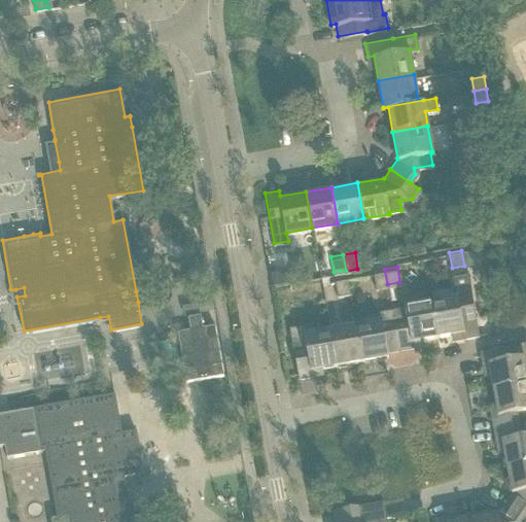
[(387,284),(384,269),(373,271),(376,286),(387,284)]
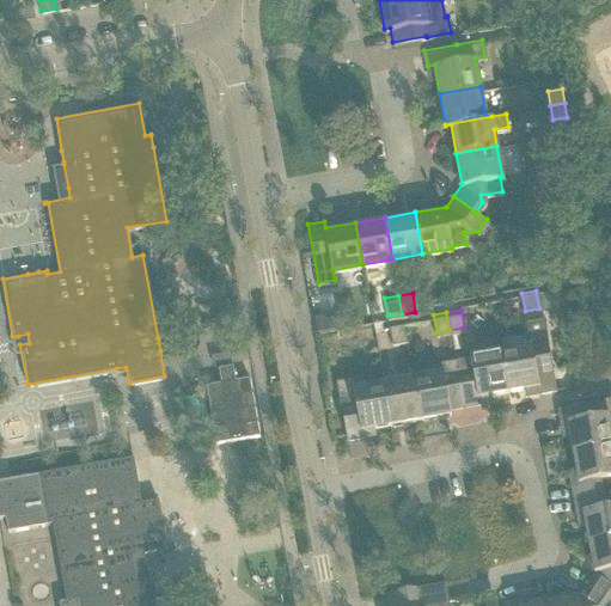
[(529,342),(500,347),(507,389),(536,384),(537,391),(538,391),(555,387),(544,326),(542,316),(524,319),(526,330),(527,335),(529,342)]
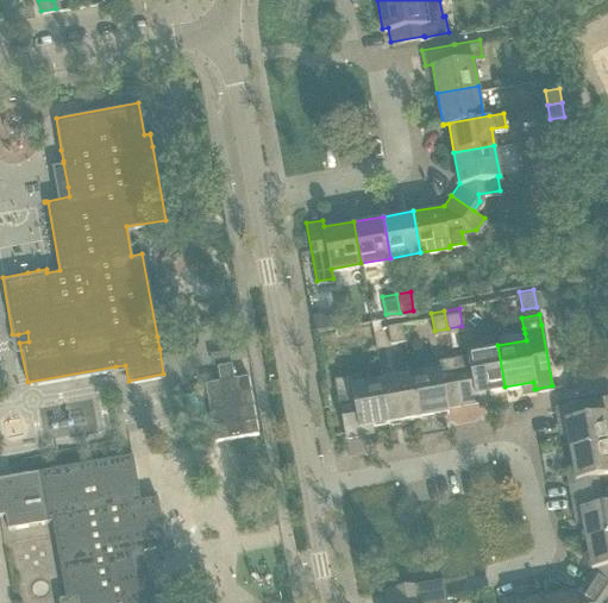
[(387,321),(389,340),(403,338),(401,319),(387,321)]
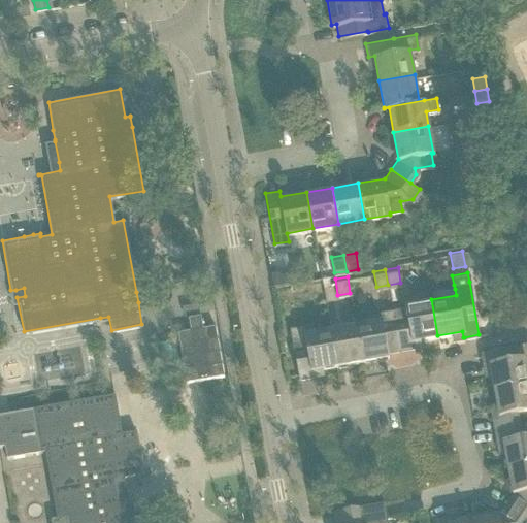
[(404,306),(392,308),(399,349),(413,346),(412,340),(437,335),(431,299),(404,304),(404,306)]
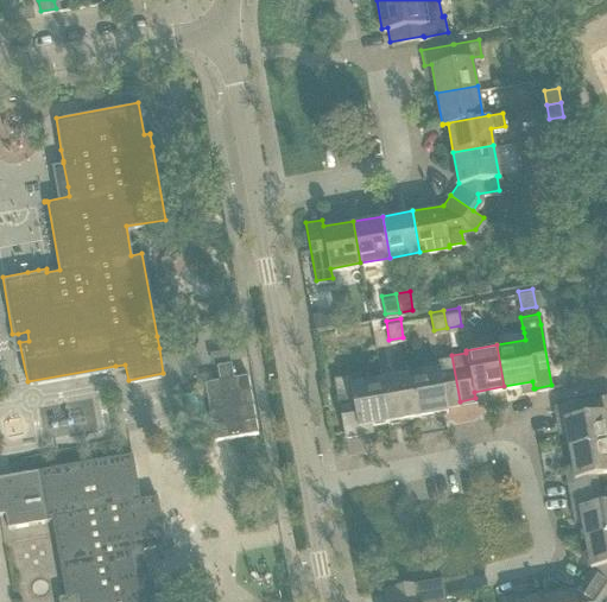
[(438,368),(410,373),(417,414),(447,409),(446,404),(460,401),(451,355),(437,359),(438,368)]
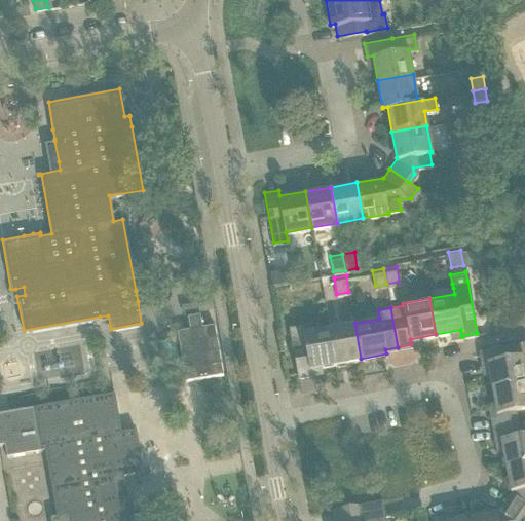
[(176,329),(185,378),(222,372),(214,322),(201,324),(199,311),(187,313),(189,326),(176,329)]
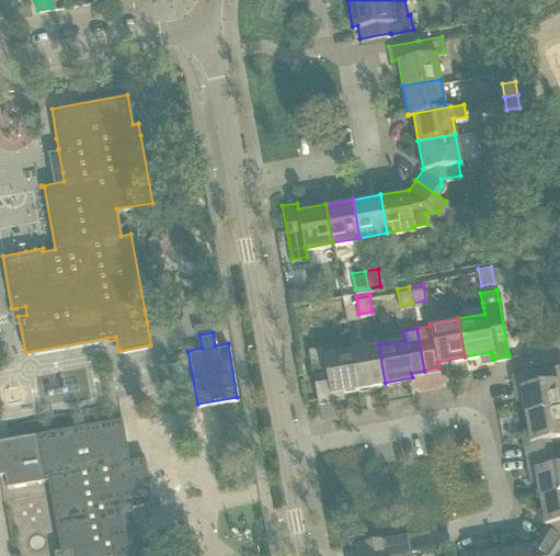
[(378,344),(350,349),(356,387),(385,383),(378,344)]
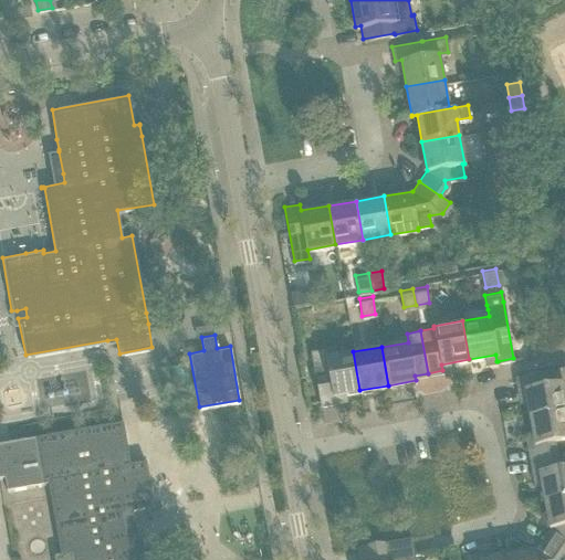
[(359,390),(353,351),(326,357),(324,348),(310,350),(318,404),(334,401),(333,394),(359,390)]
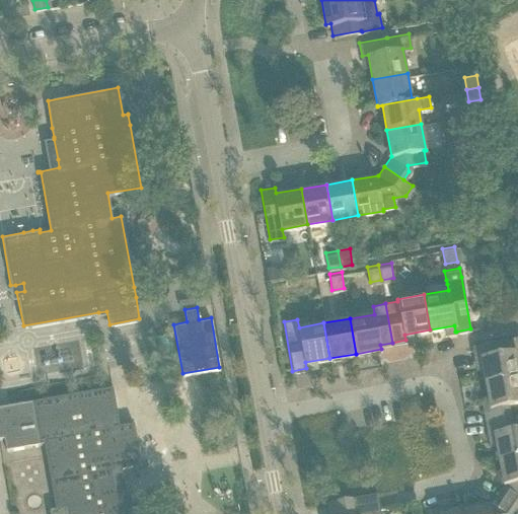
[(481,357),(485,382),(517,375),(517,367),(515,350),(517,349),(517,335),(500,339),(471,344),(474,358),(481,357)]
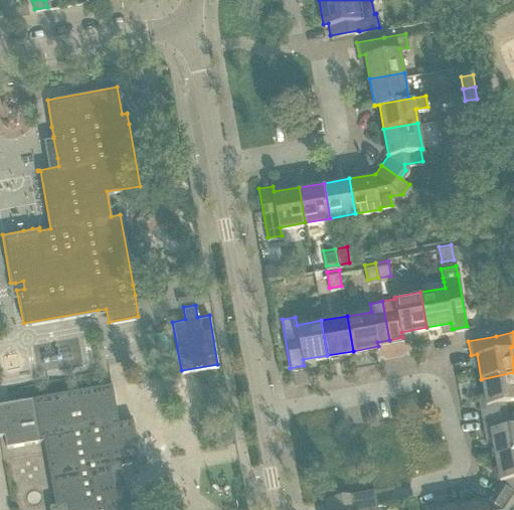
[(479,404),(482,417),(513,411),(513,372),(481,379),(485,403),(479,404)]
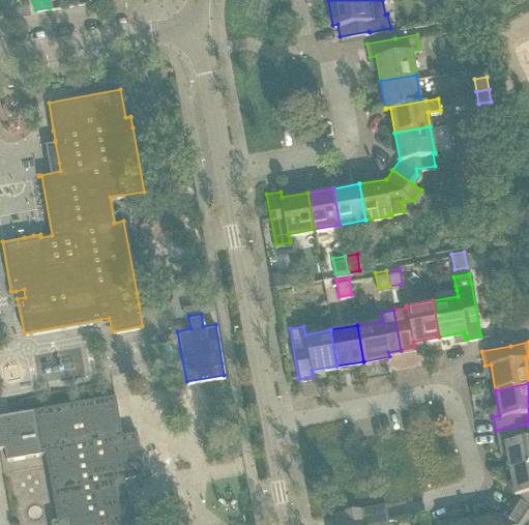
[(8,412),(0,414),(0,446),(3,445),(5,458),(39,451),(45,451),(56,518),(51,519),(51,524),(129,524),(126,503),(129,503),(128,502),(124,477),(144,473),(137,430),(136,431),(121,433),(117,434),(115,426),(120,425),(115,394),(8,412)]
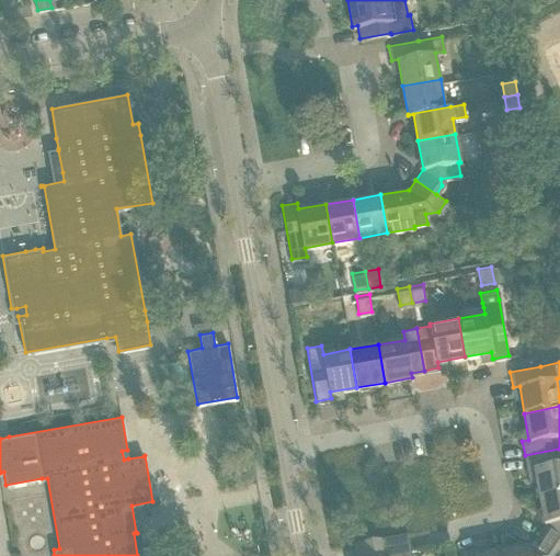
[(534,468),(538,495),(559,490),(559,449),(525,455),(527,469),(534,468)]
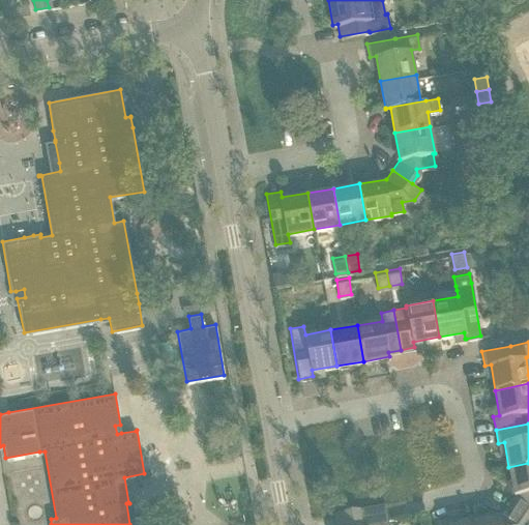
[(513,495),(507,505),(528,518),(528,516),(528,463),(508,467),(513,495)]
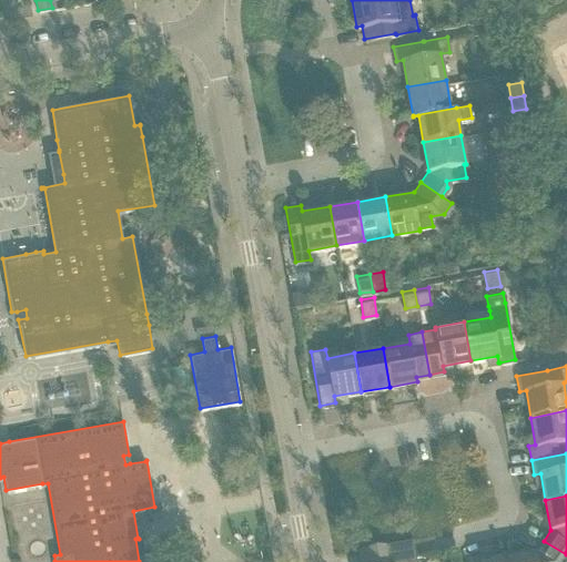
[(360,561),(415,561),(415,554),(412,538),(385,542),(387,557),(360,561)]
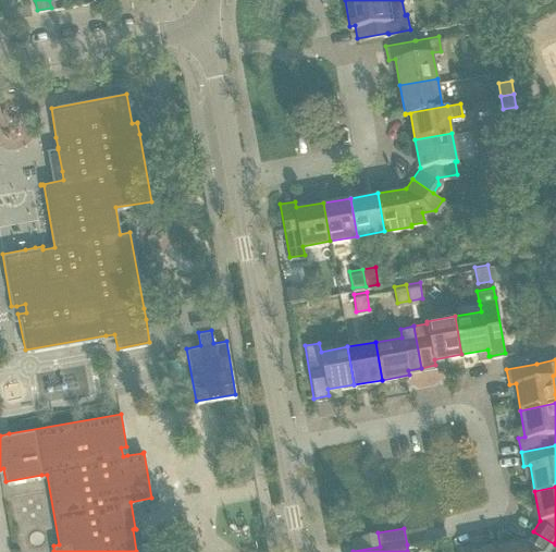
[(526,540),(498,544),(498,551),(555,551),(555,546),(555,544),(533,531),(527,541),(526,540)]
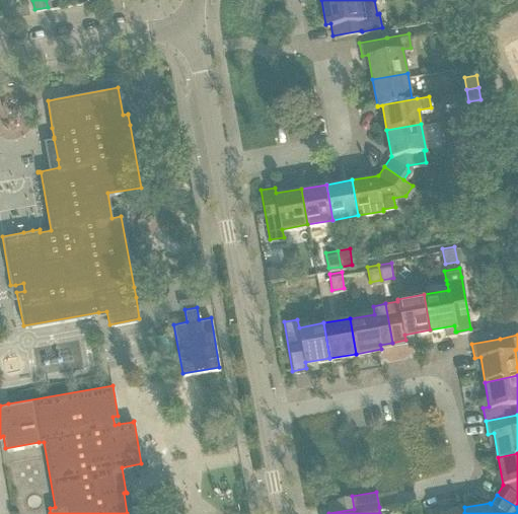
[(352,496),(326,501),(328,513),(354,509),(352,496)]
